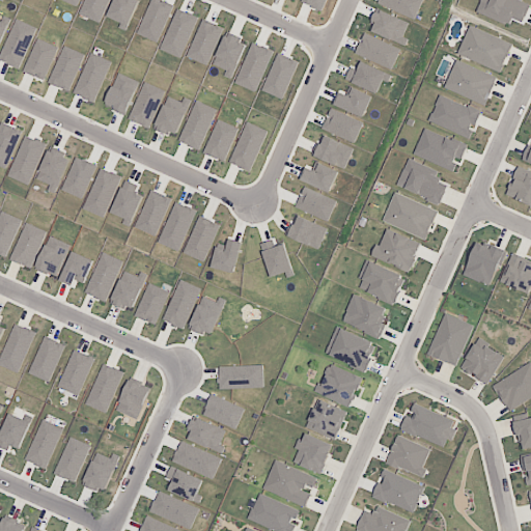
[(481,0),(477,14),(508,25),(510,18),(522,22),(529,2),(523,0),(481,0)]
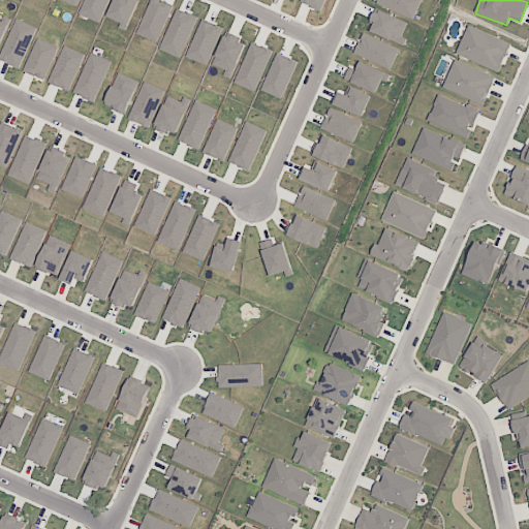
[(456,54),(499,72),(511,44),(468,25),(456,54)]
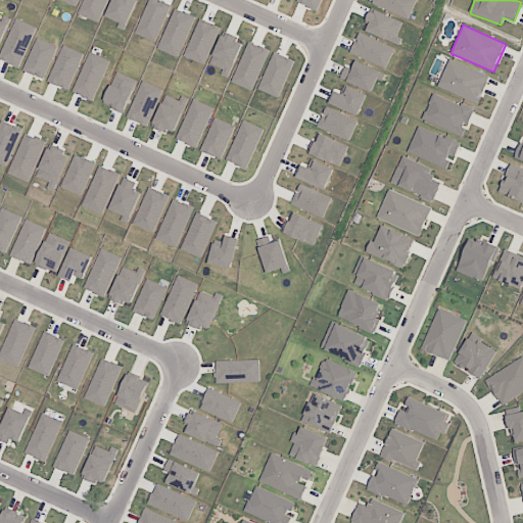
[(479,103),(489,76),(448,59),(438,88),(479,103)]
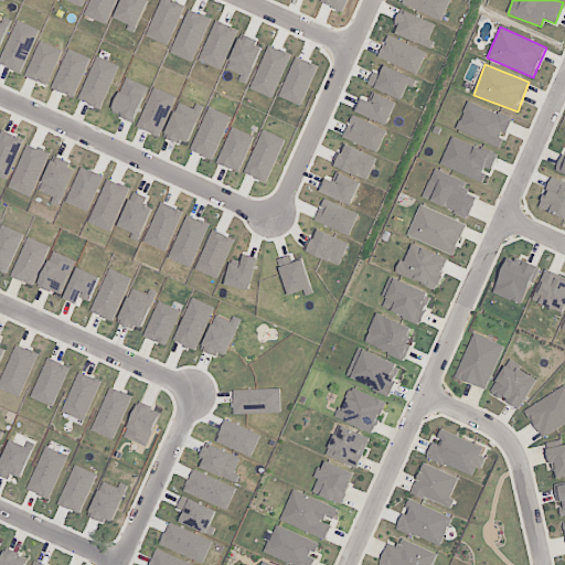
[(500,147),(512,118),(468,100),(456,129),(500,147)]
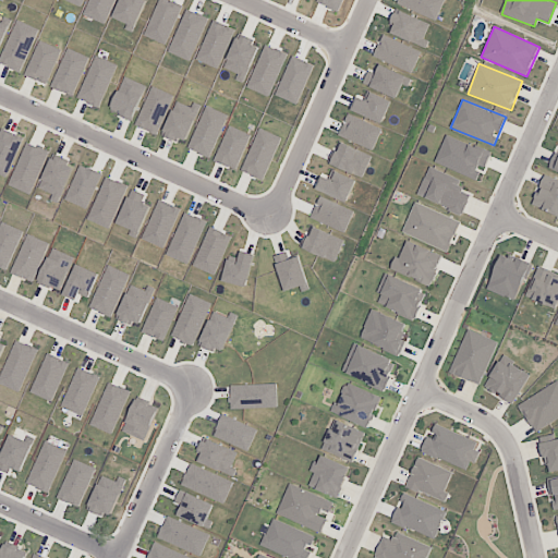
[(434,162),(476,180),(482,168),(484,169),(490,154),(446,134),(434,162)]
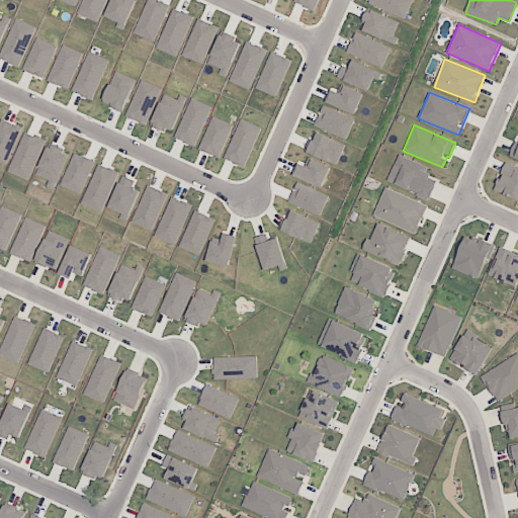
[(437,178),(425,174),(428,165),(397,156),(387,183),(431,197),(437,178)]
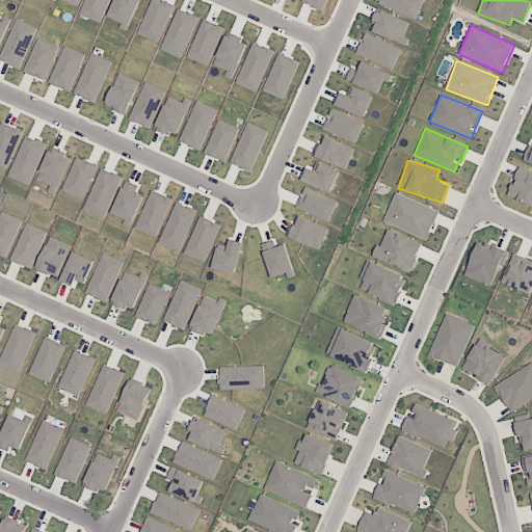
[(509,197),(531,204),(531,171),(519,167),(509,197)]
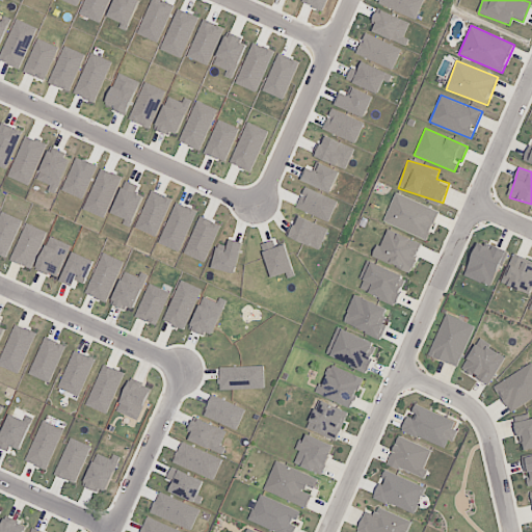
[(383,223),(428,239),(439,210),(394,193),(383,223)]
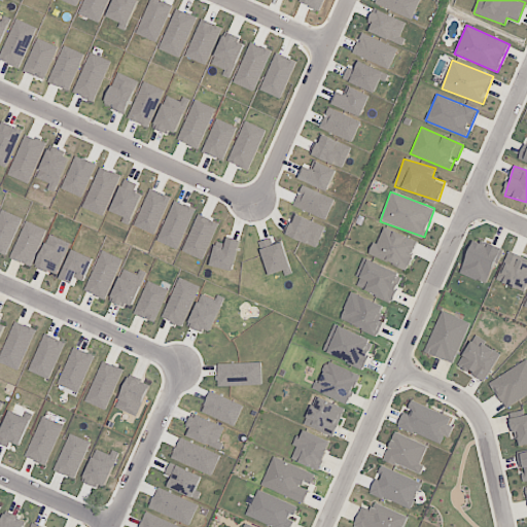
[(22,218),(1,209),(0,212),(0,252),(6,255),(22,218)]
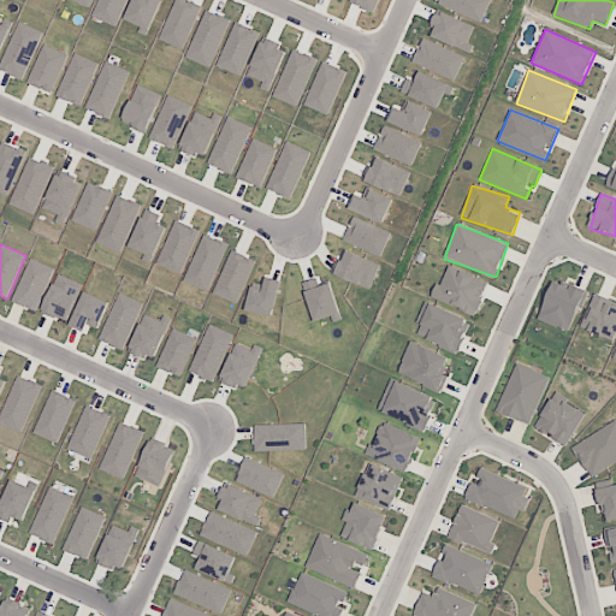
[(53,266),(28,259),(13,303),(39,311),(53,266)]
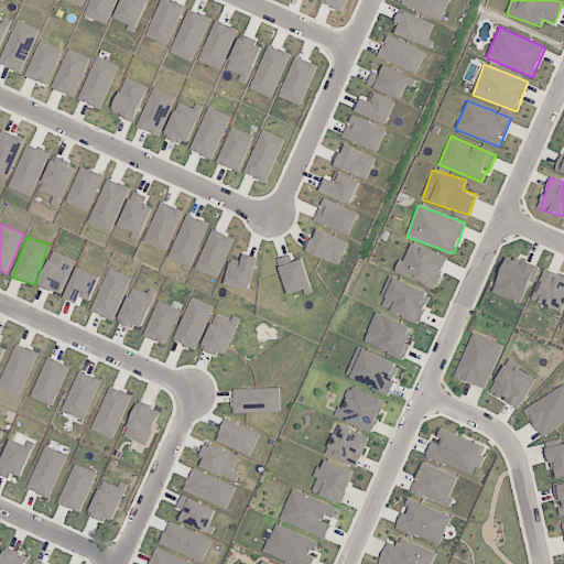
[(436,288),(447,258),(409,242),(398,273),(436,288)]
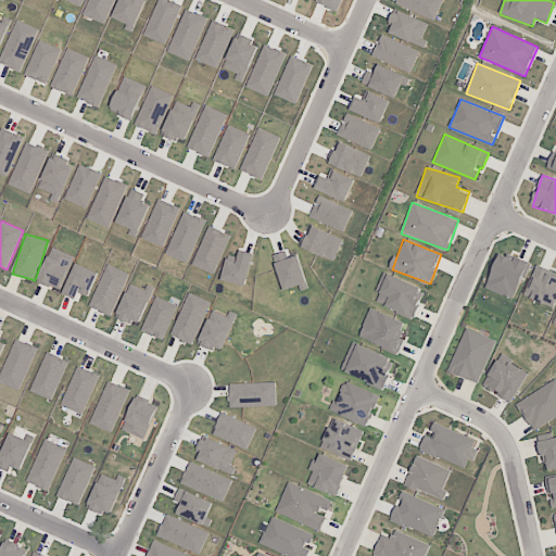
[(75,257),(53,247),(38,281),(59,291),(75,257)]
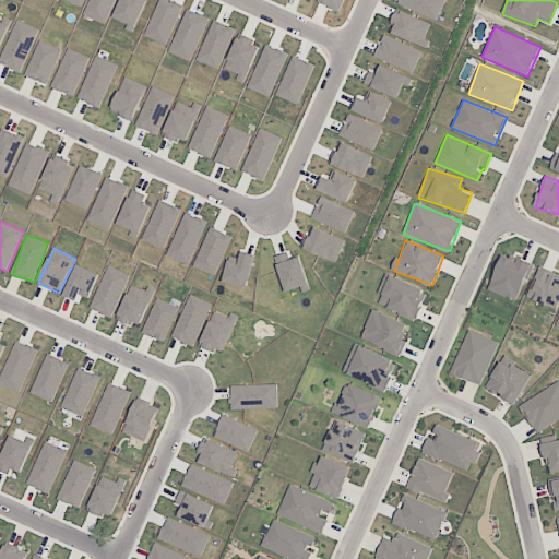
[(516,301),(532,264),(503,252),(488,289),(516,301)]
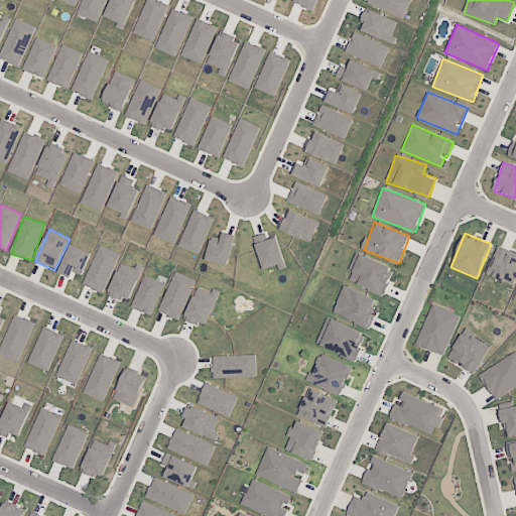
[(60,273),(72,276),(73,272),(84,275),(91,251),(70,245),(60,273)]
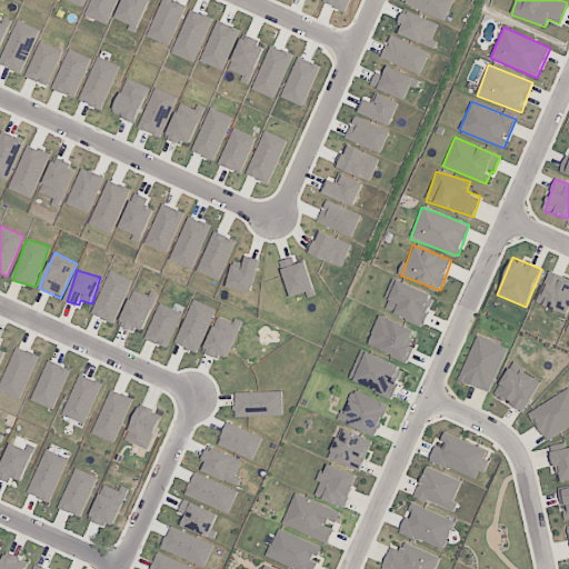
[(92,315),(113,323),(132,280),(110,270),(92,315)]
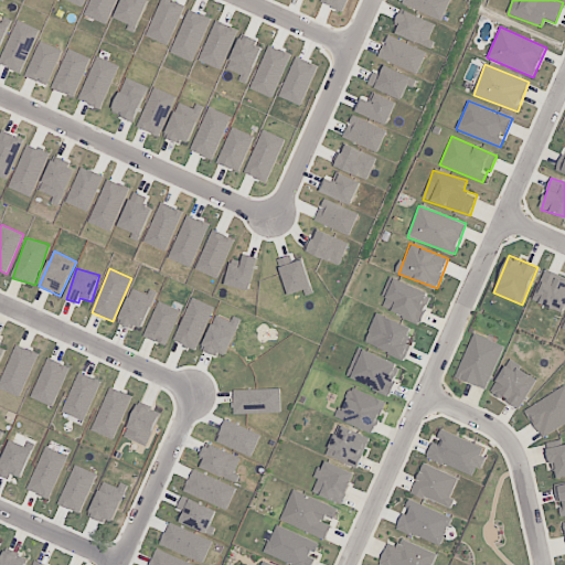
[(534,301),(564,310),(564,278),(543,272),(534,301)]
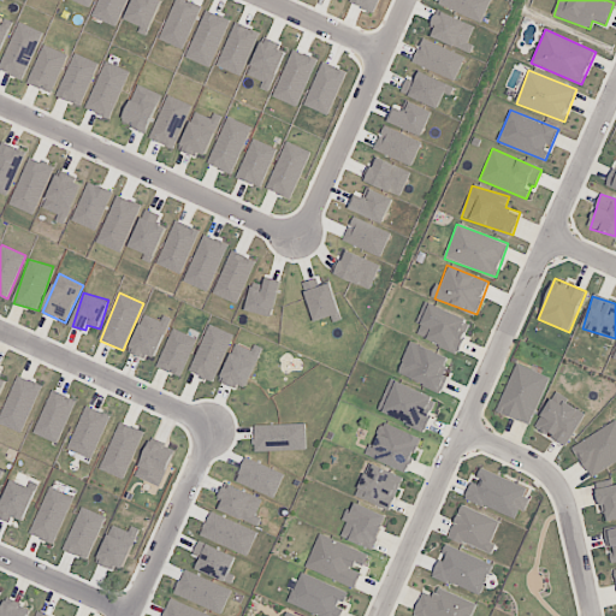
[(471,320),(425,302),(416,324),(420,325),(416,336),(460,351),(471,320)]
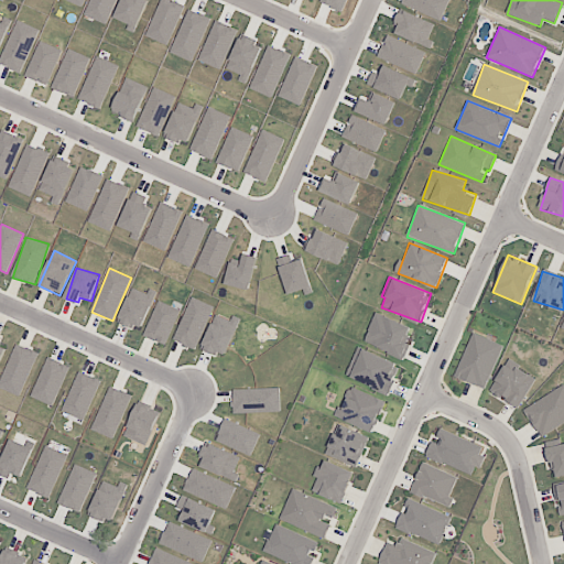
[(140,331),(158,291),(150,288),(147,294),(132,288),(118,321),(140,331)]
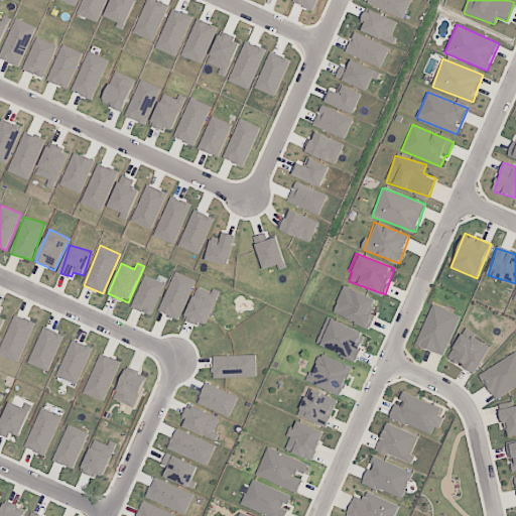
[(158,311),(178,319),(196,280),(176,271),(158,311)]
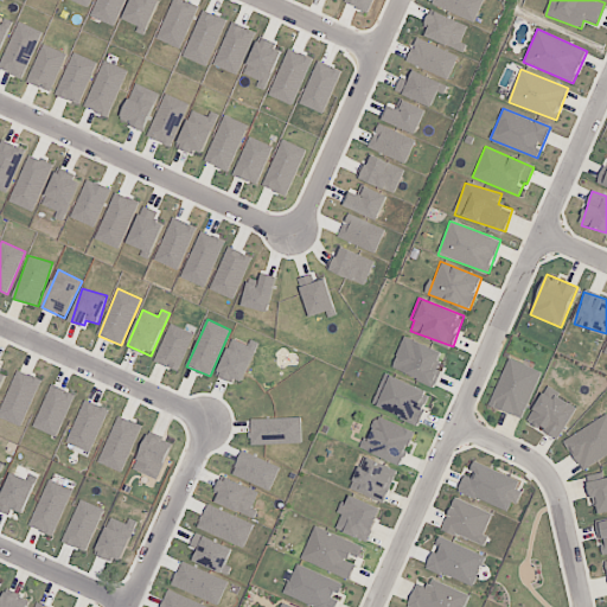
[(195,333),(171,324),(154,362),(178,371),(195,333)]
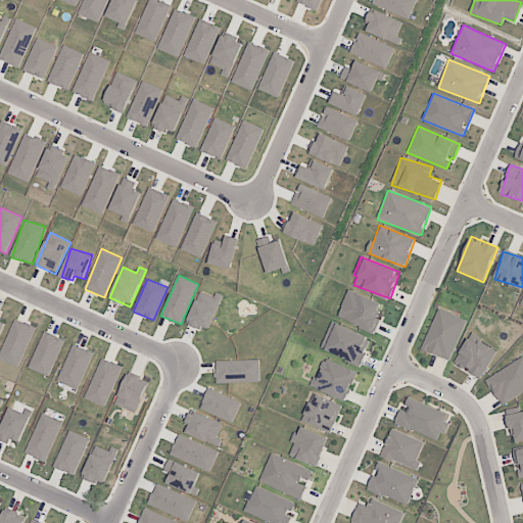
[(378,313),(381,302),(346,291),(338,319),(376,331),(382,314),(378,313)]
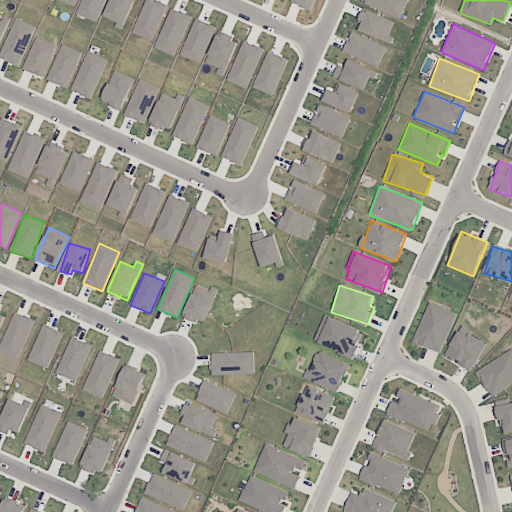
[(211,286),(209,291),(196,286),(193,294),(213,302),(219,289),(211,286)]
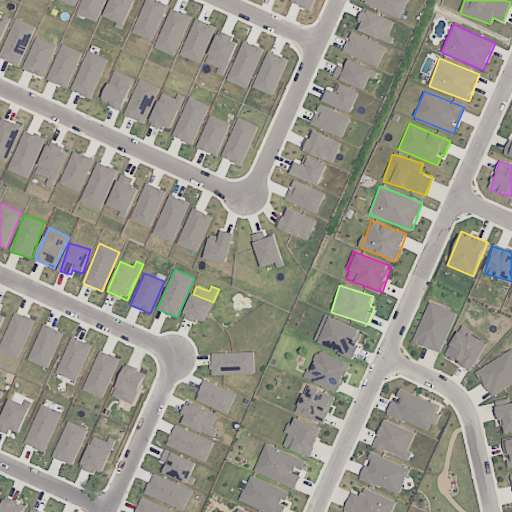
[(183,316),(203,324),(212,303),(192,294),(183,316)]
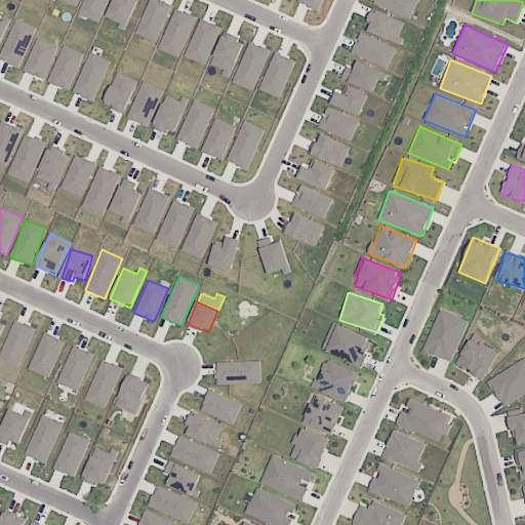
[(422,351),(451,362),(469,321),(440,310),(422,351)]
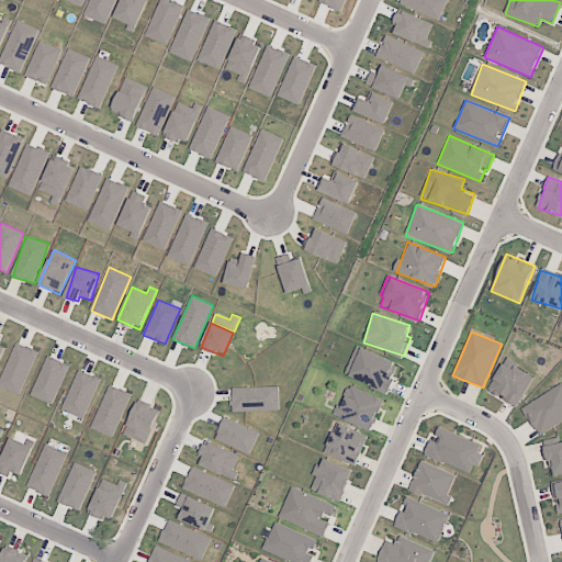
[(0,380),(0,385),(20,395),(38,351),(17,343),(0,380)]
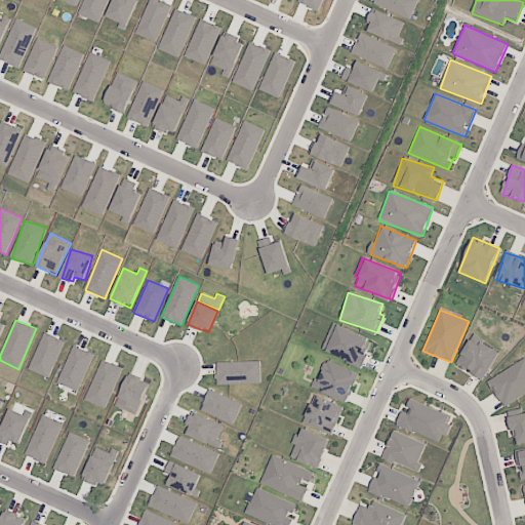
[(322,352),(363,366),(373,338),(332,324),(322,352)]
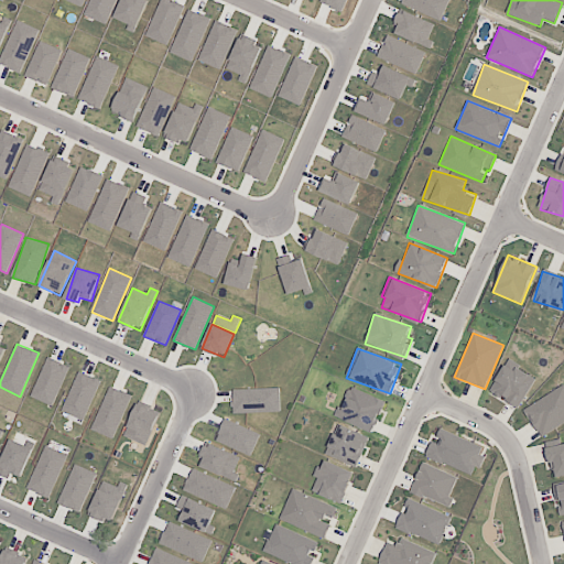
[(53,407),(69,367),(47,357),(31,397),(53,407)]
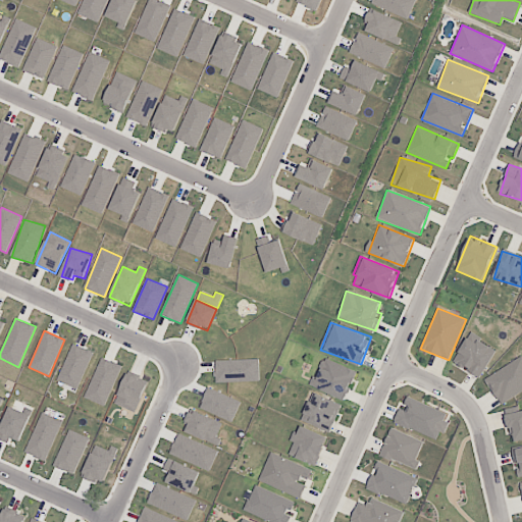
[(496,352),(469,335),(453,362),(479,378),(496,352)]
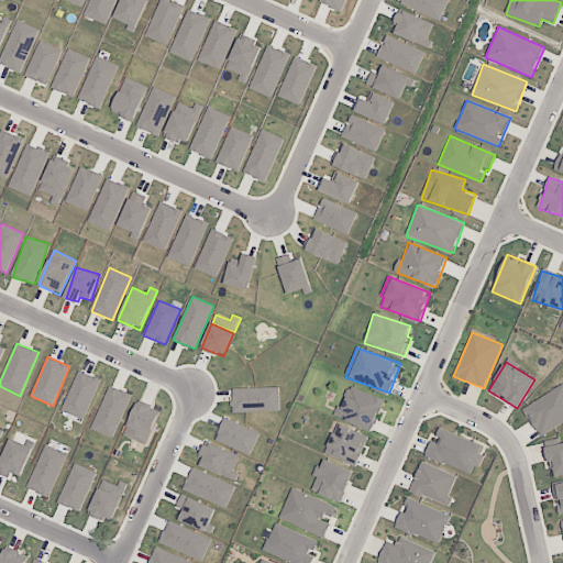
[(101,379),(79,371),(62,410),(84,419),(101,379)]
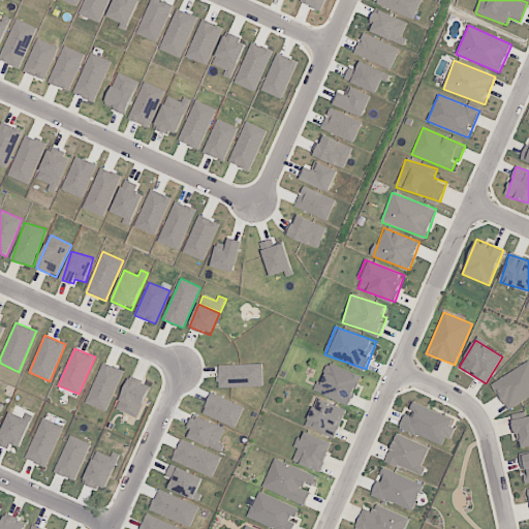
[(362,377),(329,362),(315,391),(348,406),(362,377)]
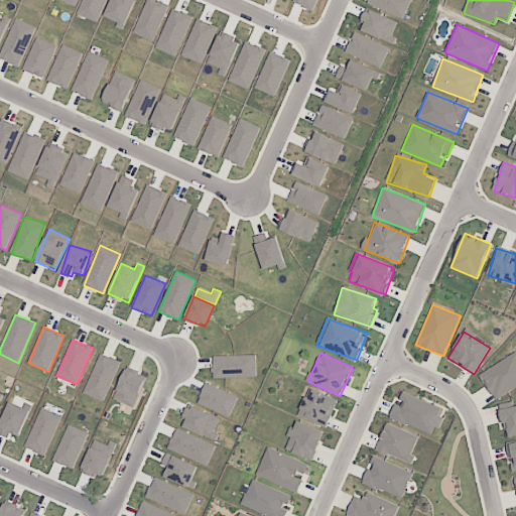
[(515,386),(515,353),(479,372),(492,398),(515,386)]
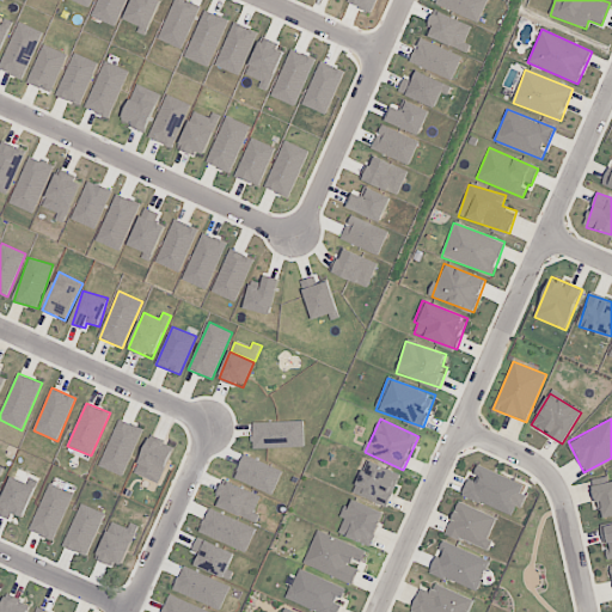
[(123,476),(142,428),(118,420),(101,466),(123,476)]
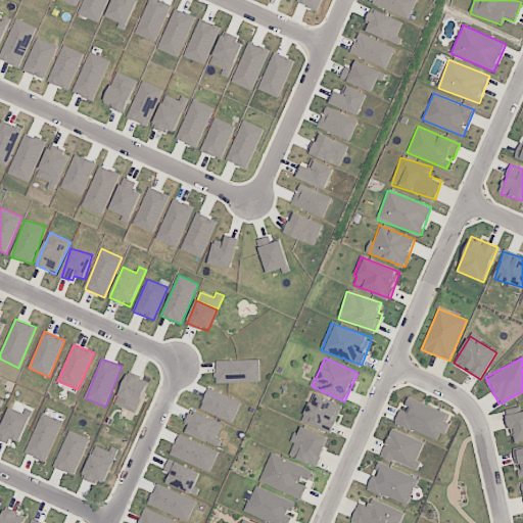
[(217,361),(217,383),(260,382),(259,360),(217,361)]
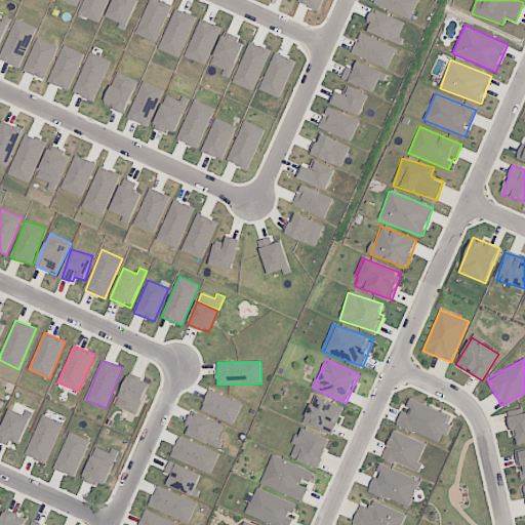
[(149,385),(127,375),(115,406),(136,415),(149,385)]
